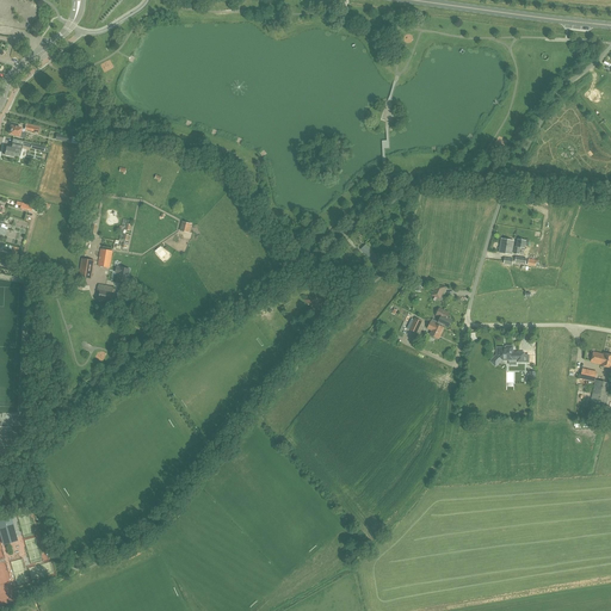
[(25,139),(26,134),(20,133),(22,129),(11,127),(10,127),(10,130),(10,134),(19,136),(19,137),(25,139)]
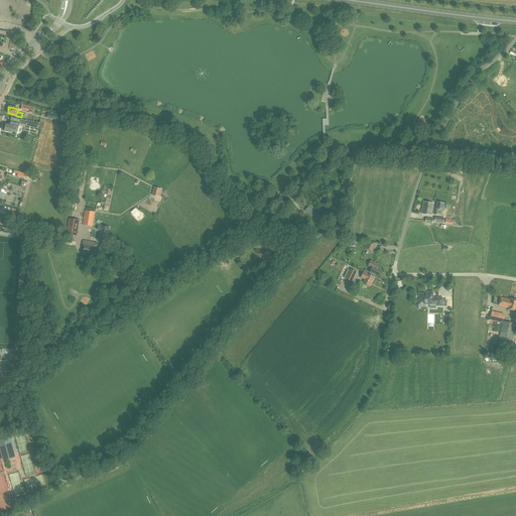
[(9,125),(5,124),(5,125),(4,124),(3,125),(3,127),(3,128),(4,128),(4,131),(11,132),(12,131),(16,132),(19,123),(10,121),(9,125)]
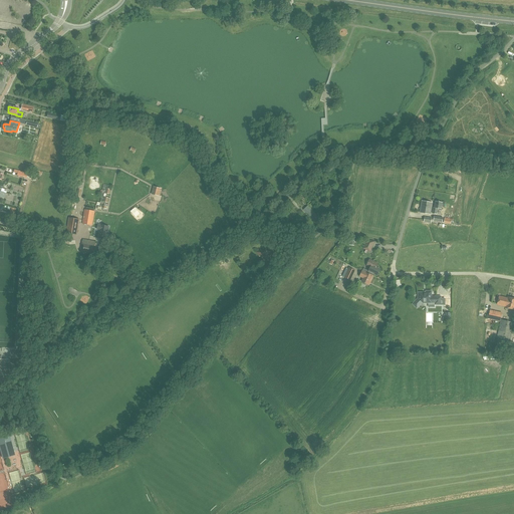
[(37,129),(40,130),(41,124),(27,120),(26,125),(37,129)]
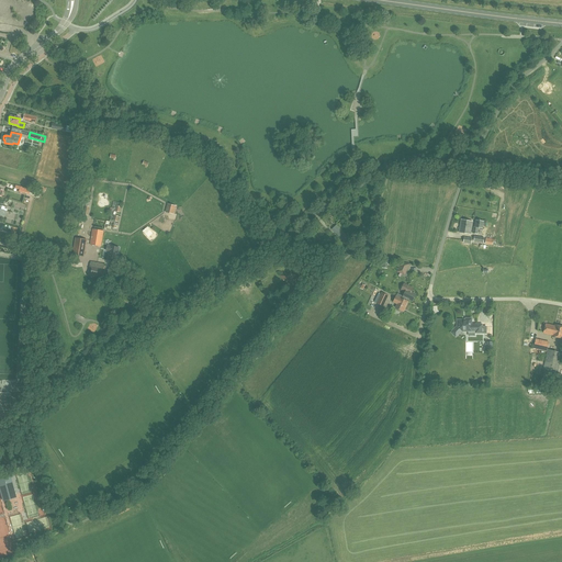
[(367,182),(363,179),(357,186),(360,189),(367,182)]
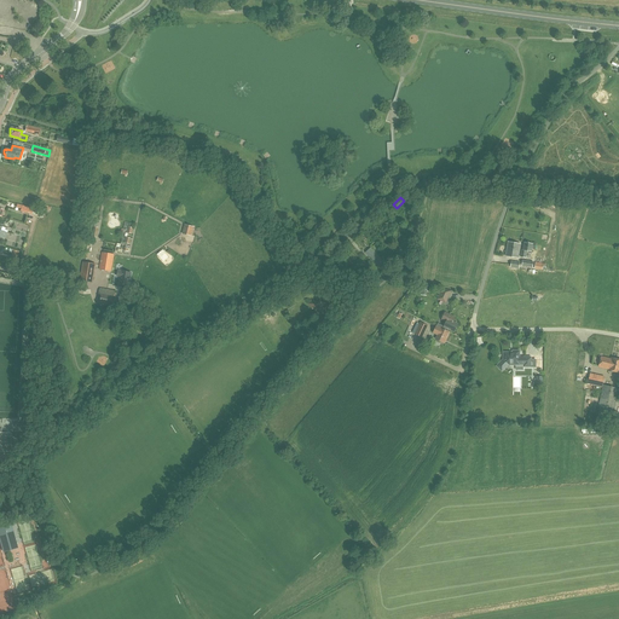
[(519,258),(520,244),(508,242),(505,256),(519,258)]
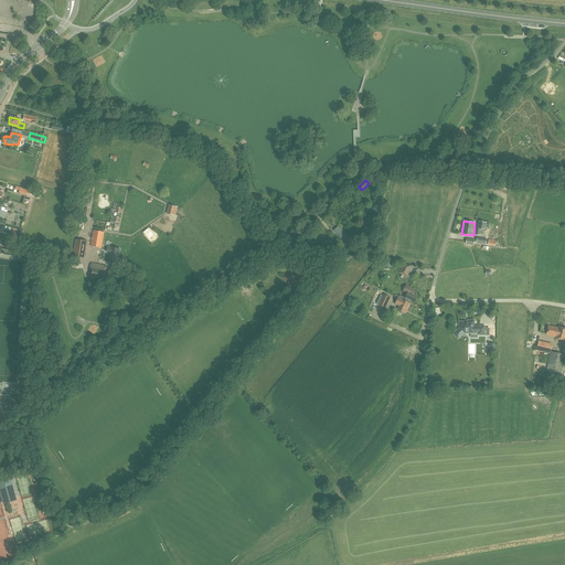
[(478,221),(477,228),(476,235),(480,235),(481,228),(486,230),(486,227),(489,227),(489,224),(487,223),(478,221)]
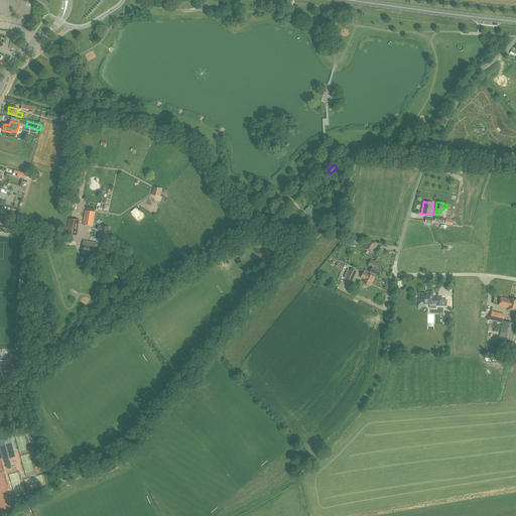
[(317,225),(321,220),(308,207),(304,211),(317,225)]
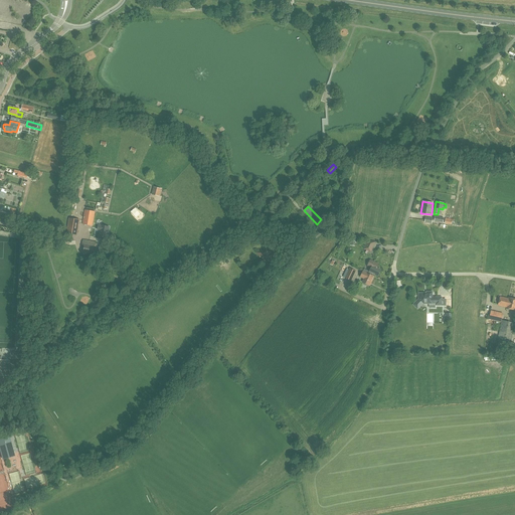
[(95,211),(84,210),(82,224),(93,226),(95,211)]
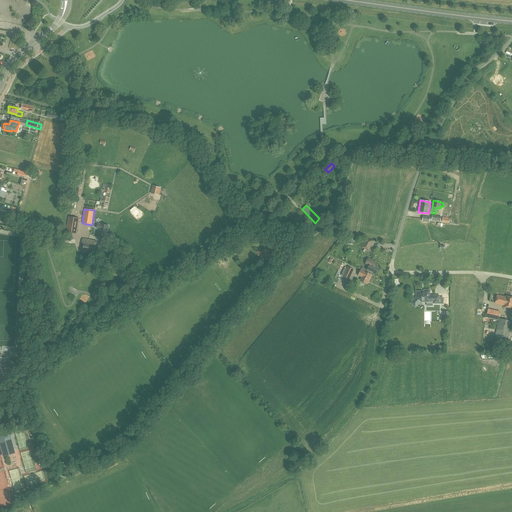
[(76,233),(79,219),(69,217),(66,232),(76,233)]
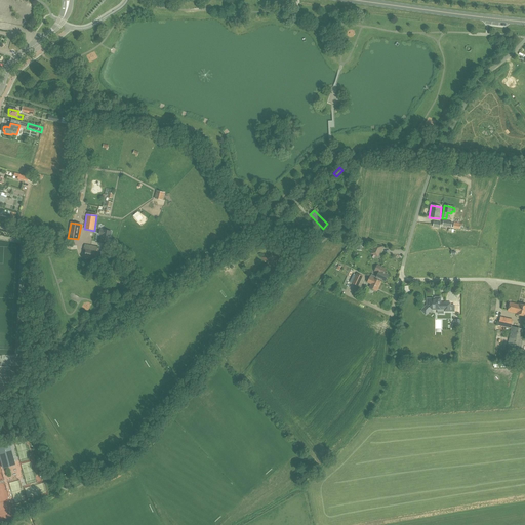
[(109,242),(112,232),(101,229),(101,232),(103,233),(102,240),(109,242)]
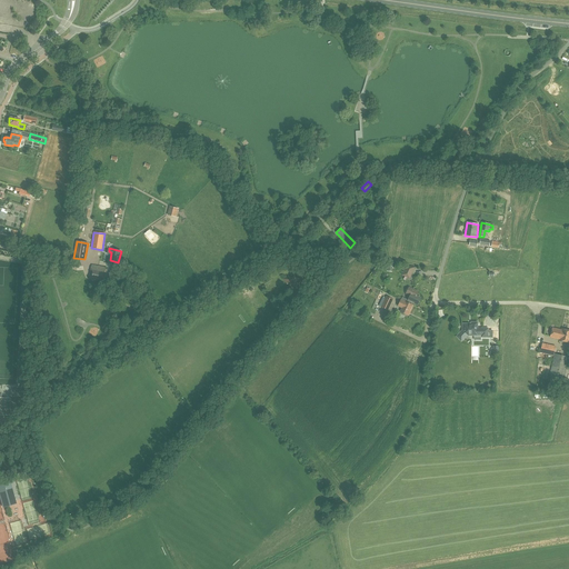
[(107,268),(92,265),(89,279),(105,282),(107,268)]
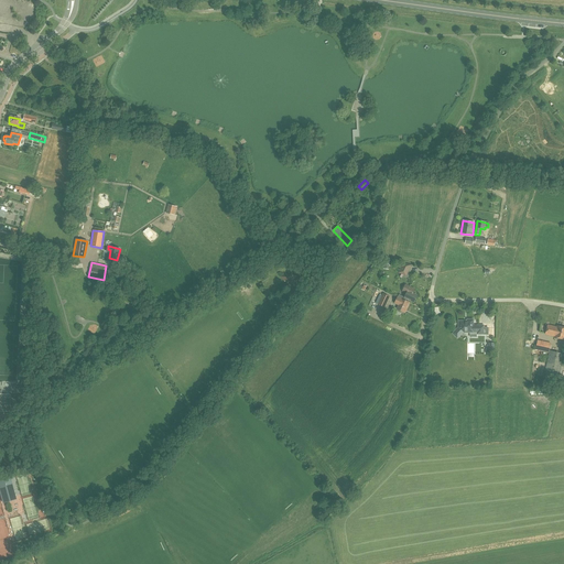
[(411,266),(403,264),(403,266),(400,264),(398,268),(401,269),(400,272),(405,275),(411,266)]
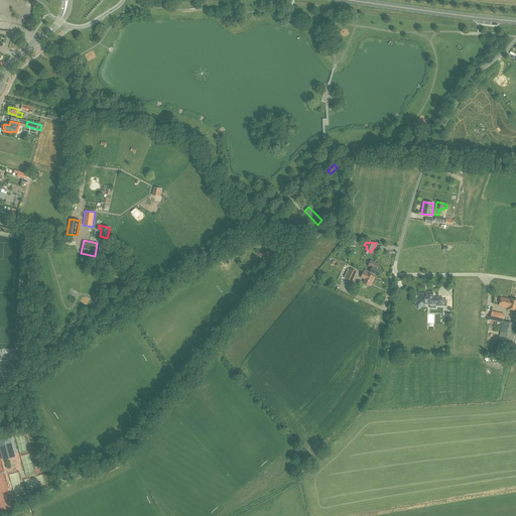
[(275,258),(271,253),(273,252),(268,246),(257,253),(260,258),(261,257),(266,264),(275,258)]
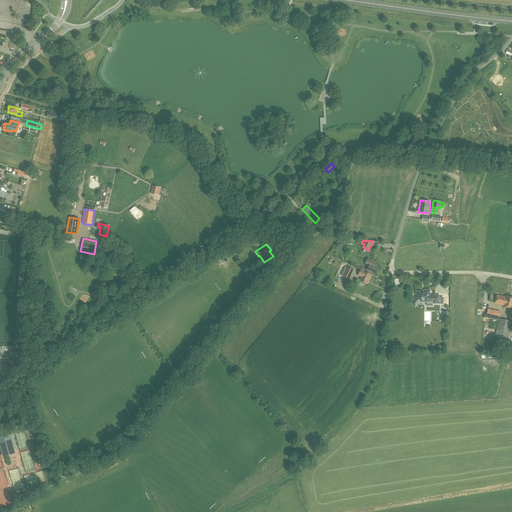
[(284,255),(280,249),(275,252),(279,258),(284,255)]
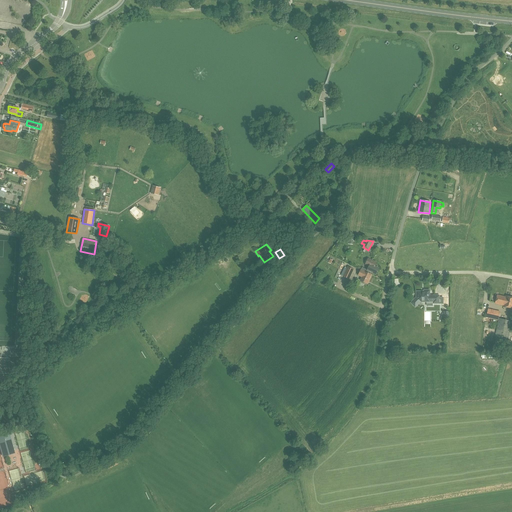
[(370,274),(371,272),(376,274),(379,268),(375,266),(377,263),(374,261),(368,258),(365,264),(369,266),(367,270),(362,267),(361,270),(370,274)]
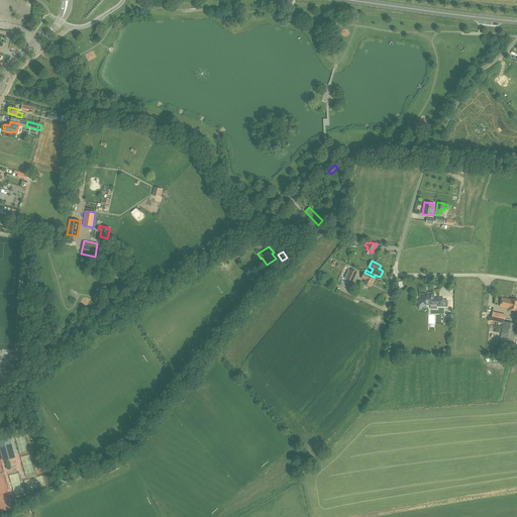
[(351,270),(350,272),(347,271),(344,278),(352,282),(357,273),(351,270)]
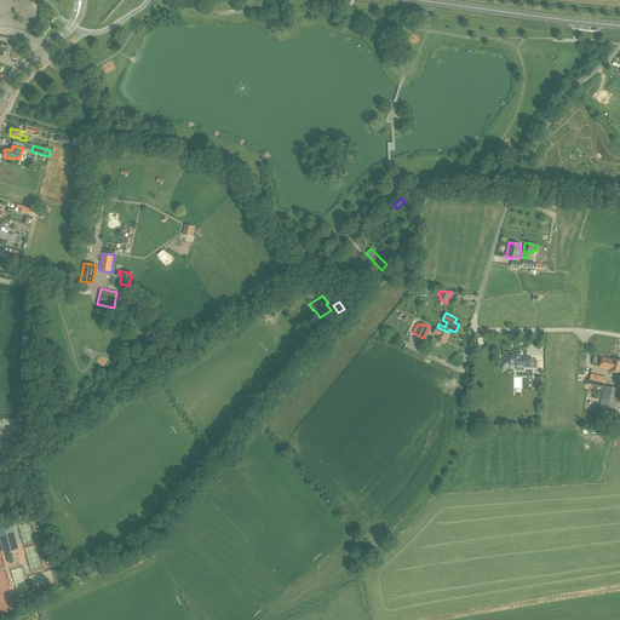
[(448,332),(437,327),(434,333),(438,336),(436,339),(438,340),(438,342),(441,343),(442,343),(445,343),(446,339),(447,339),(451,333),(448,332)]
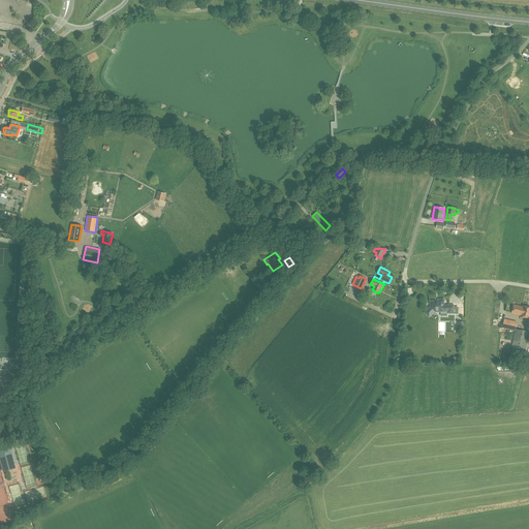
[(431,307),(427,310),(427,311),(427,312),(427,314),(427,315),(428,315),(429,315),(430,315),(431,315),(435,311),(447,311),(447,313),(454,313),(454,306),(443,306),(443,300),(438,300),(438,302),(436,302),(431,302),(431,307)]
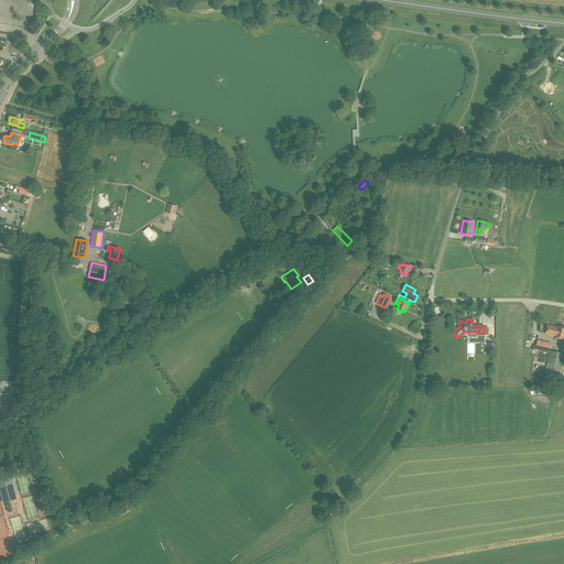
[(545,334),(555,336),(554,337),(563,339),(563,327),(557,326),(557,327),(548,325),(545,334)]
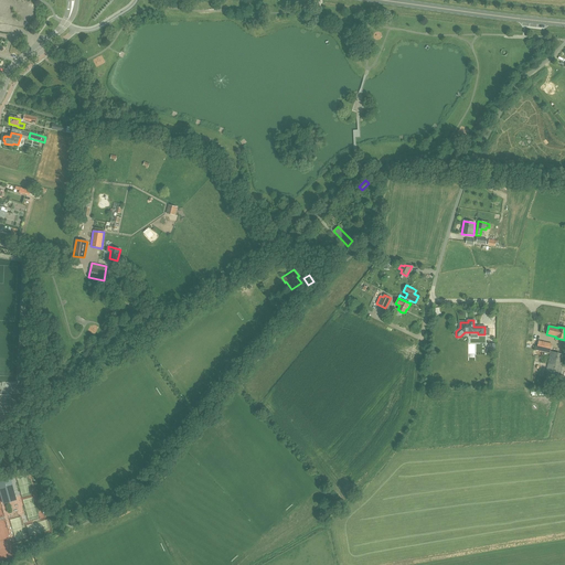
[(550,345),(546,344),(539,343),(536,351),(545,352),(544,355),(547,355),(550,345)]
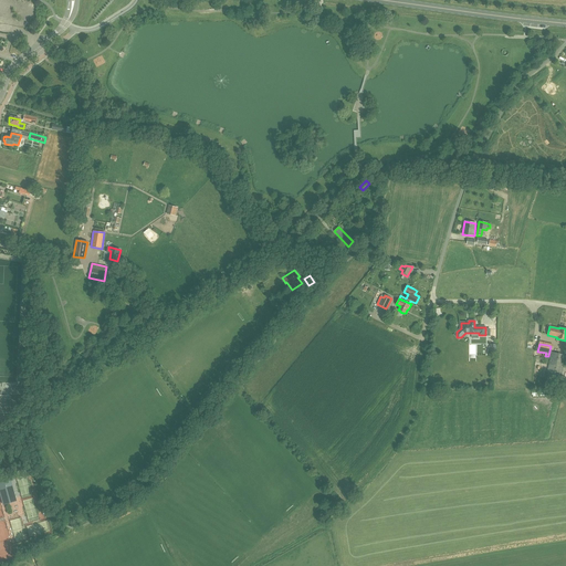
[(565,356),(552,353),(547,371),(551,373),(562,375),(565,356)]
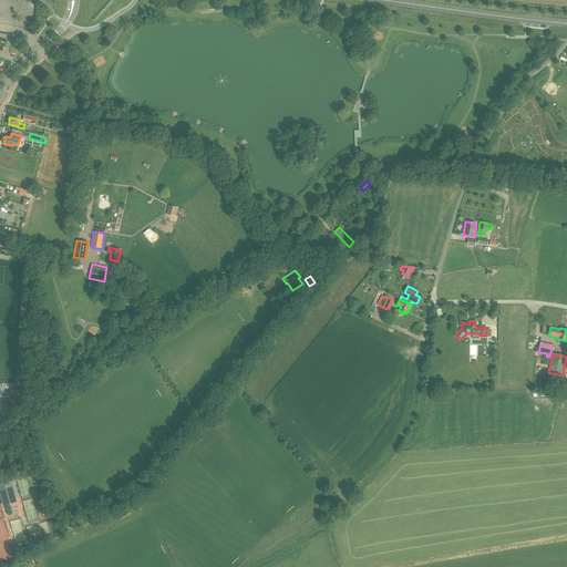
[(552,373),(548,372),(547,372),(547,373),(546,373),(545,377),(546,377),(546,378),(547,378),(549,379),(547,385),(549,385),(548,389),(553,390),(556,390),(556,389),(554,389),(555,388),(557,388),(560,377),(552,374),(552,373)]
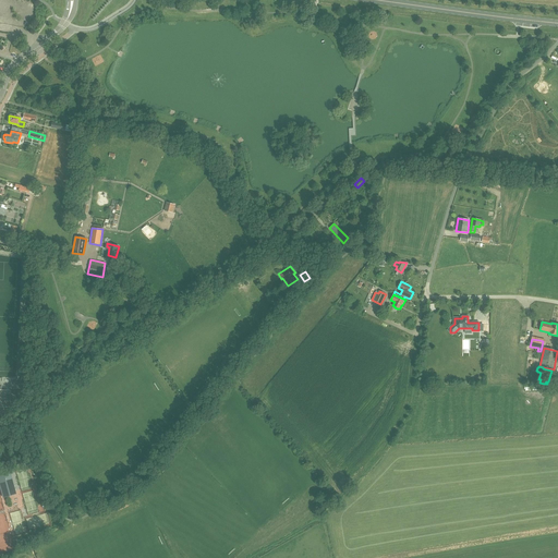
[(0,389),(0,407),(9,408),(10,390),(1,390),(0,389)]
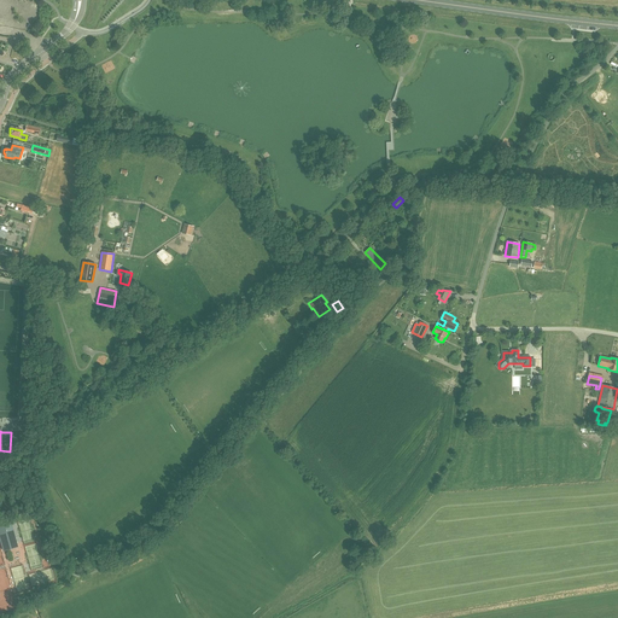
[(0,534),(4,548),(16,544),(9,522),(4,523),(4,519),(0,520),(0,534)]
